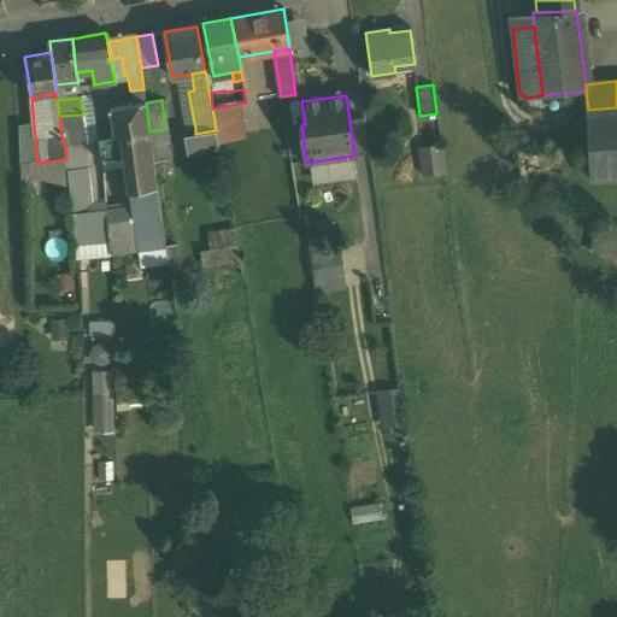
[(146,103),(118,105),(129,188),(130,191),(157,187),(146,103)]
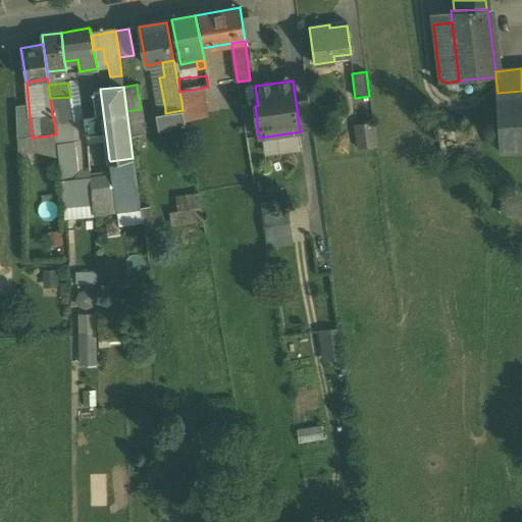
[(203,88),(179,92),(181,102),(205,98),(203,88)]
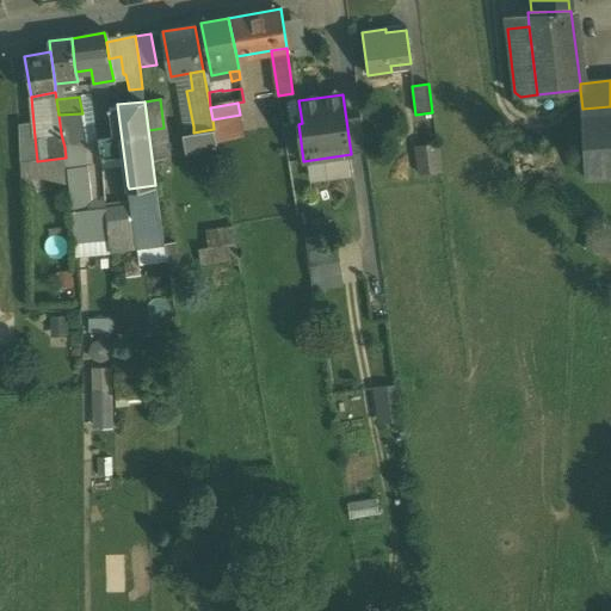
[(610,106),(582,109),(585,177),(610,174),(610,106)]
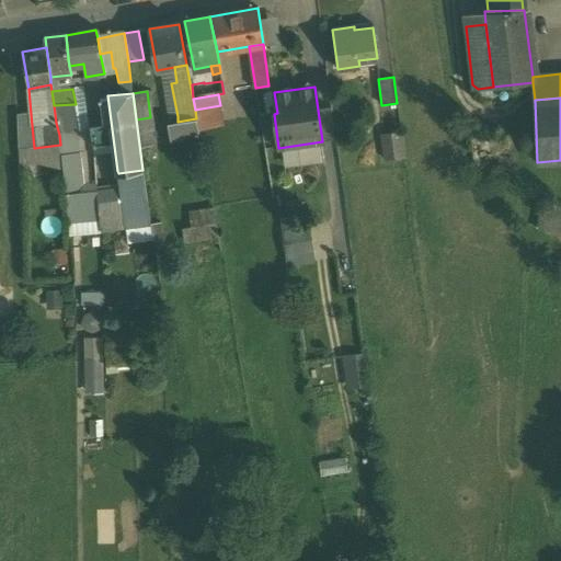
[(90,126),(88,103),(76,104),(80,130),(90,129),(90,126)]
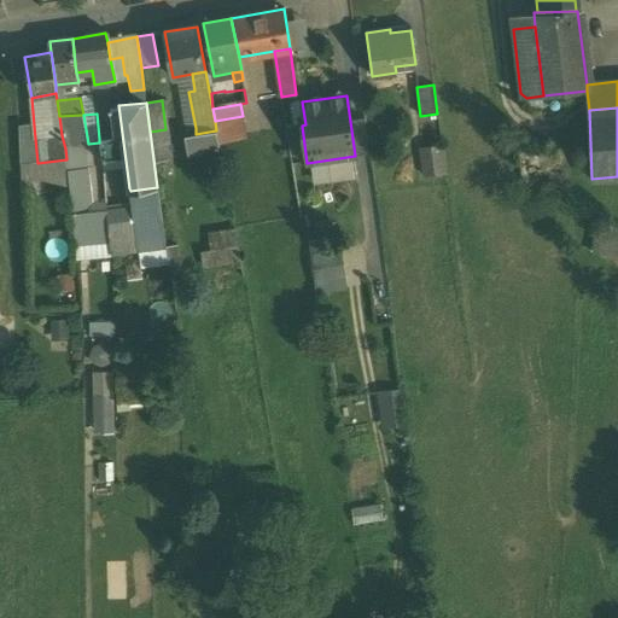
[(83,115),(59,116),(62,135),(65,149),(88,144),(83,115)]
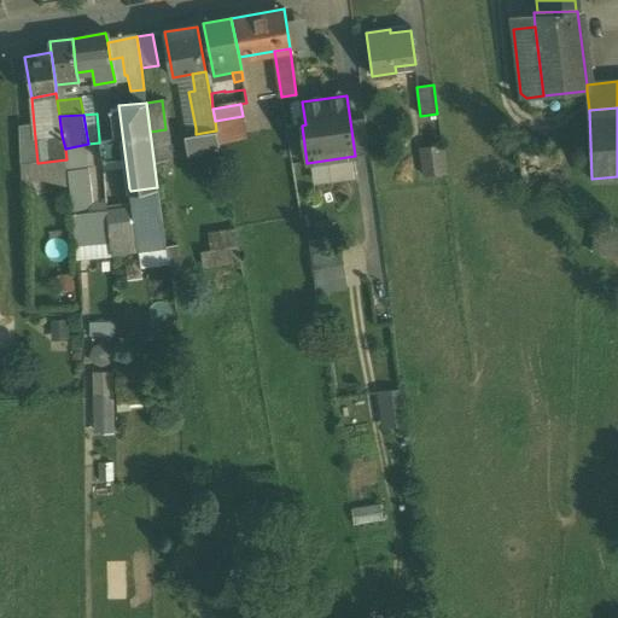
[(21,164),(38,163),(34,126),(19,127),(21,164)]
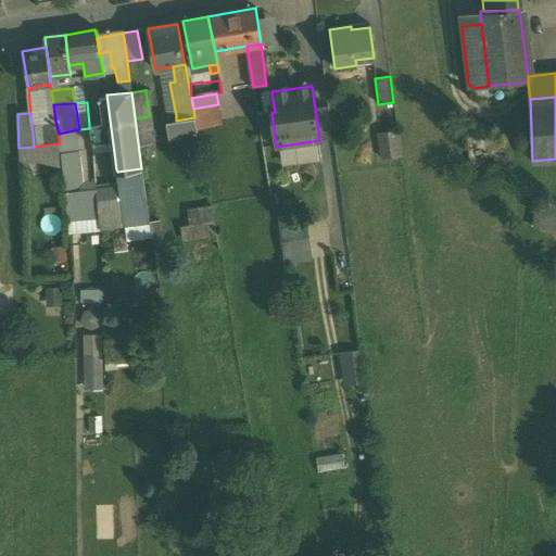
[(149,116),(135,118),(139,147),(153,142),(149,116)]
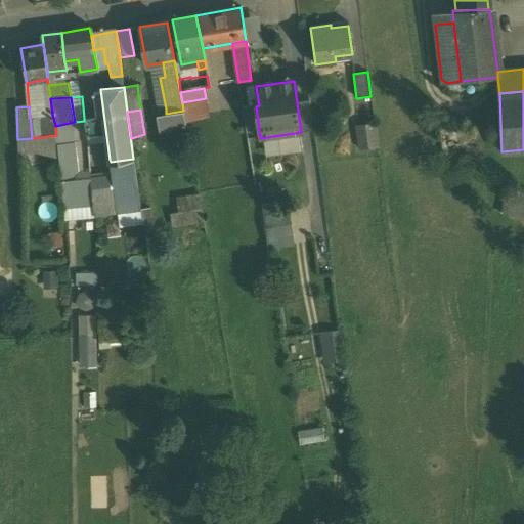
[(163,115),(157,116),(160,131),(186,126),(183,111),(166,114),(163,115)]
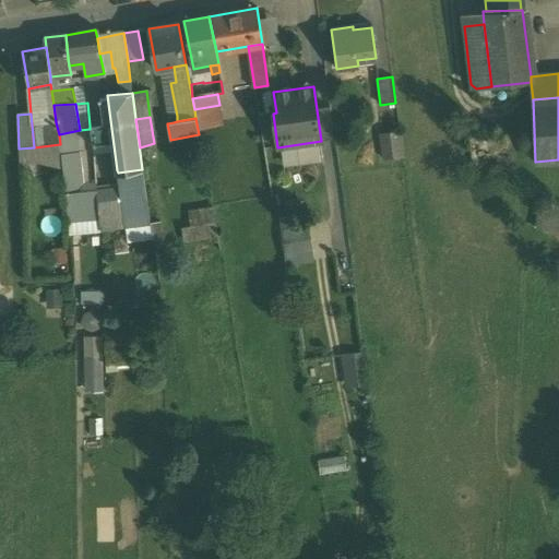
[(104,122),(90,126),(90,129),(92,144),(106,141),(104,122)]
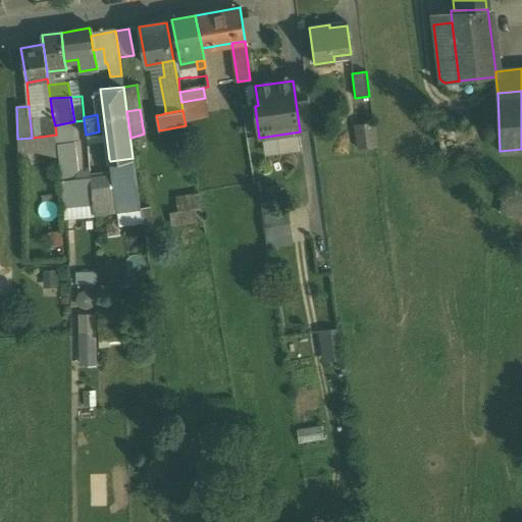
[(372,122),(355,124),(359,149),(375,147),(372,122)]
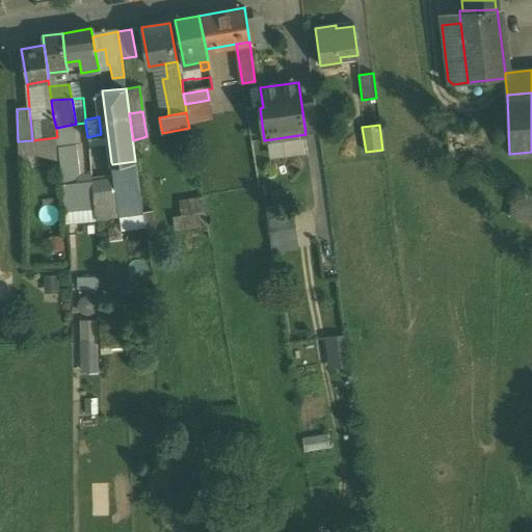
[(101,134),(87,137),(90,166),(96,166),(96,164),(102,163),(101,134)]
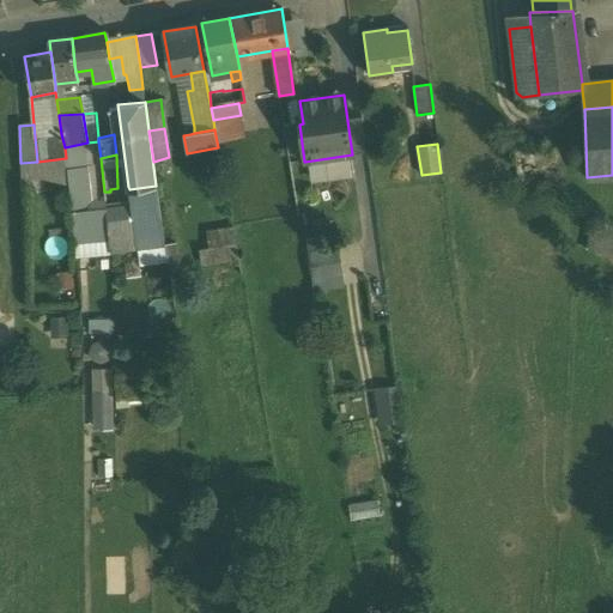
[(125,155),(116,155),(117,188),(128,187),(125,155)]
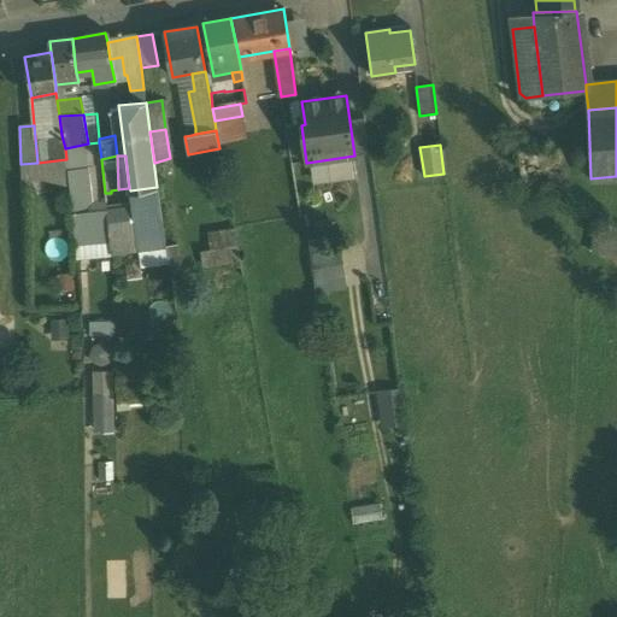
[(87,169),(68,170),(74,234),(93,231),(92,212),(87,169)]
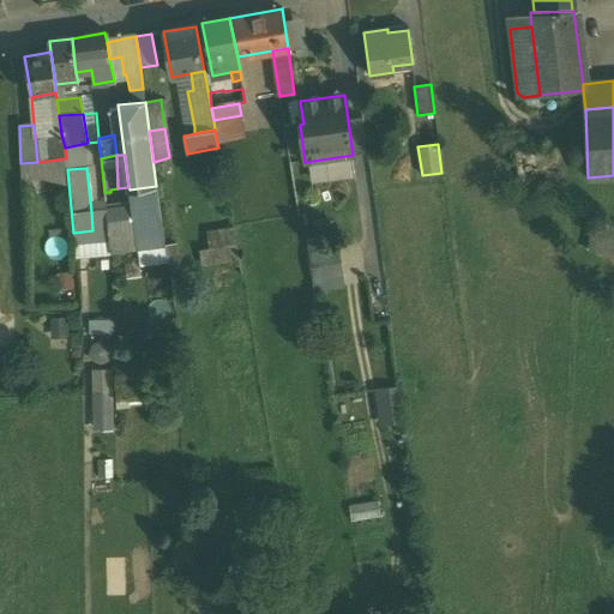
[(156,186),(130,190),(130,197),(132,206),(131,206),(134,248),(164,245),(156,186)]
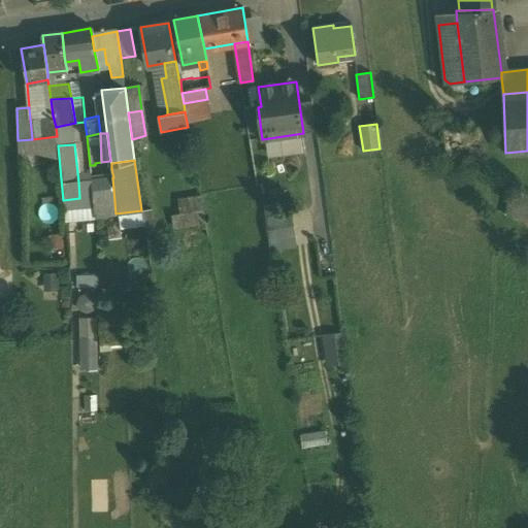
[(112,177),(91,180),(93,196),(94,217),(116,213),(112,177)]
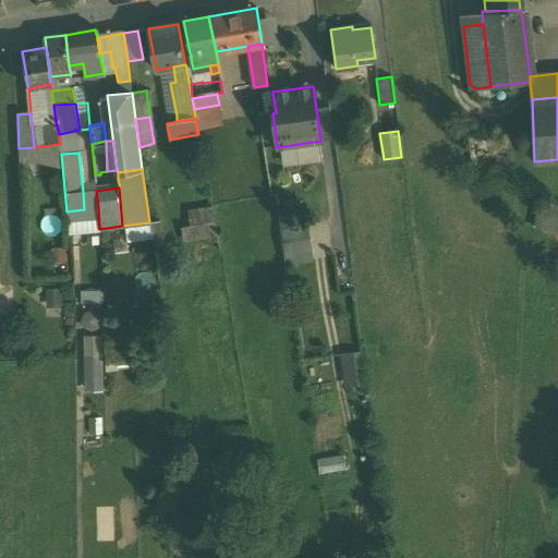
[(96,191),(83,192),(84,209),(98,207),(96,191)]
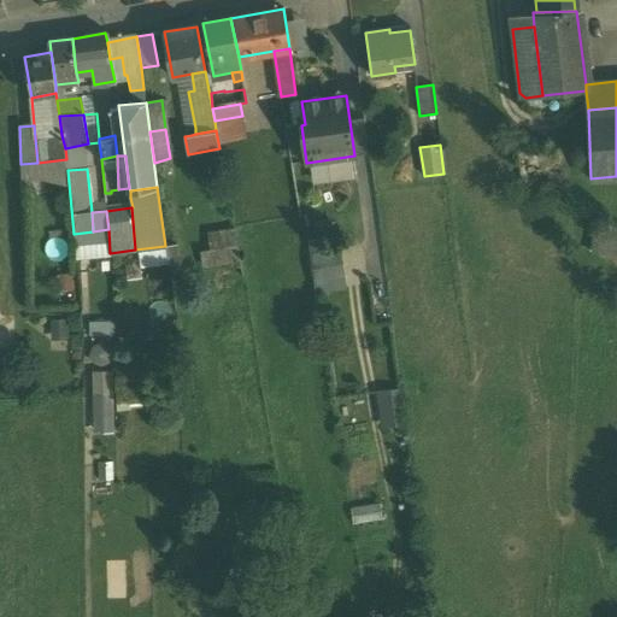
[(238,245),(210,250),(212,265),(240,260),(238,245)]
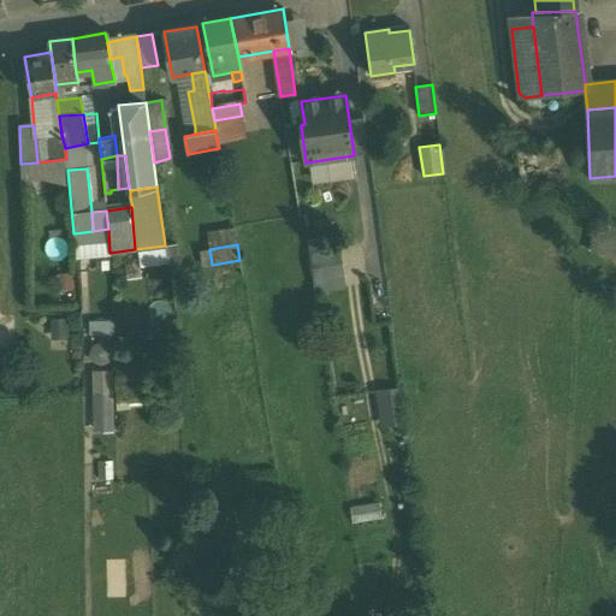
[(312,295),(342,291),(337,255),(306,260),(312,295)]
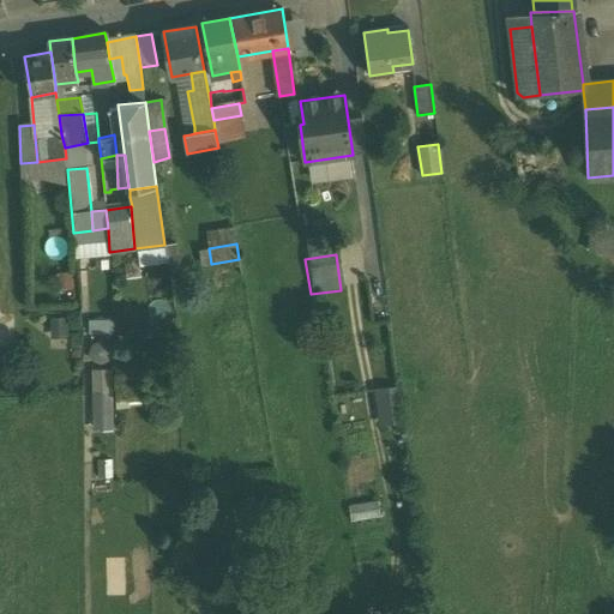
[(90,332),(112,332),(112,318),(89,319),(90,332)]
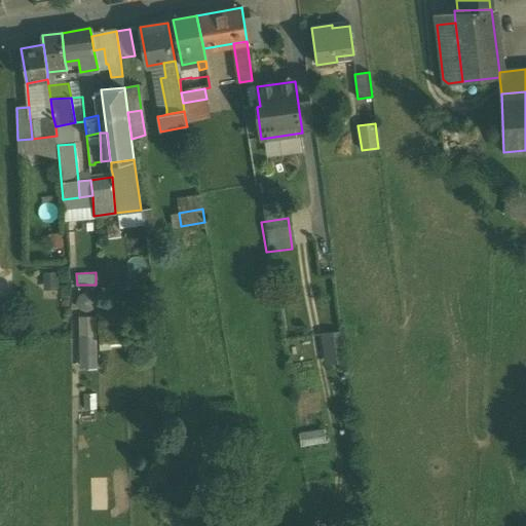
[(147,279),(137,282),(139,294),(149,292),(147,279)]
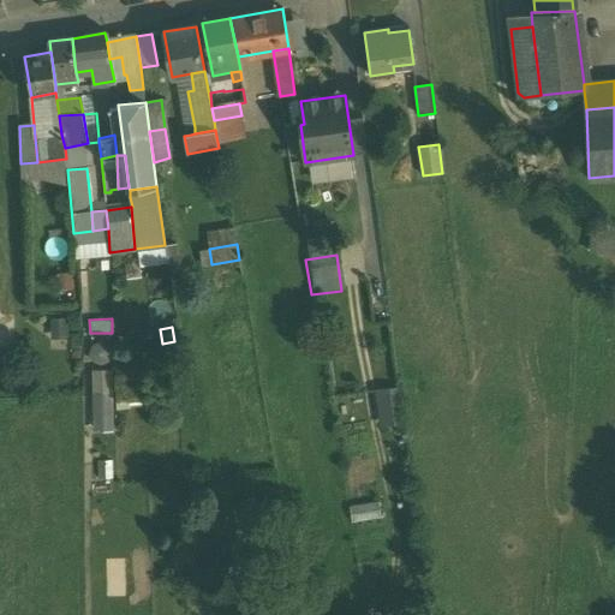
[(112,368),(111,334),(90,335),(91,368),(112,368)]
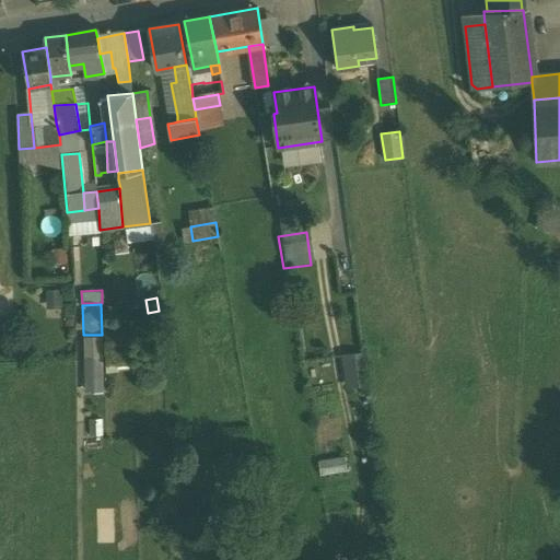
[(106,391),(104,336),(83,336),(85,392),(106,391)]
